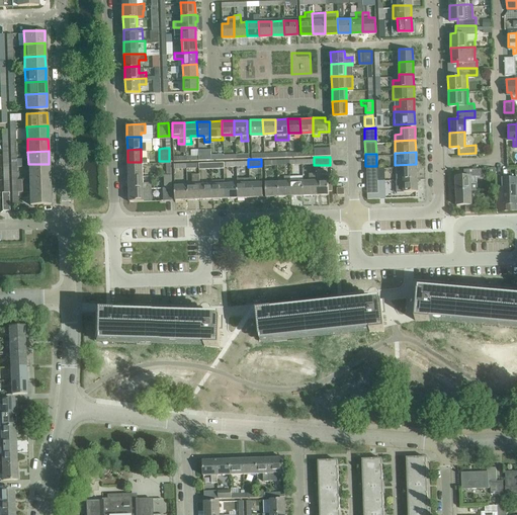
[(142,174),(141,162),(127,162),(127,174),(142,174)]
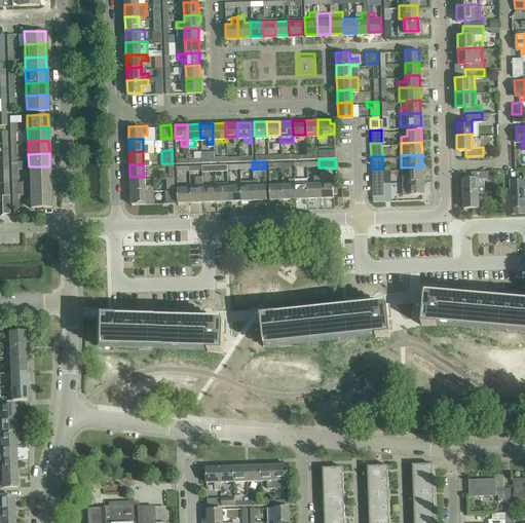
[(50,179),(49,166),(29,166),(29,180),(50,179)]
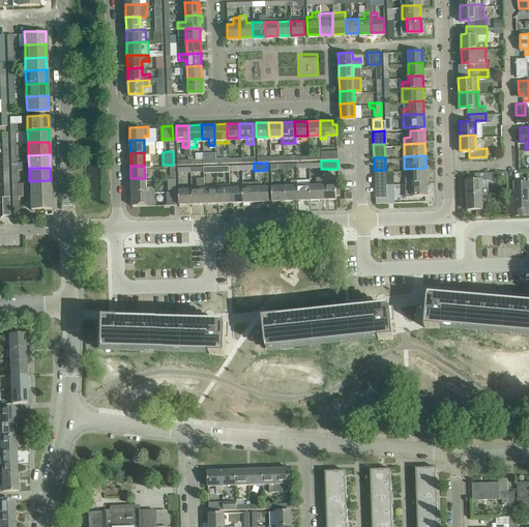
[(427,181),(425,168),(404,169),(405,181),(412,181),(427,181)]
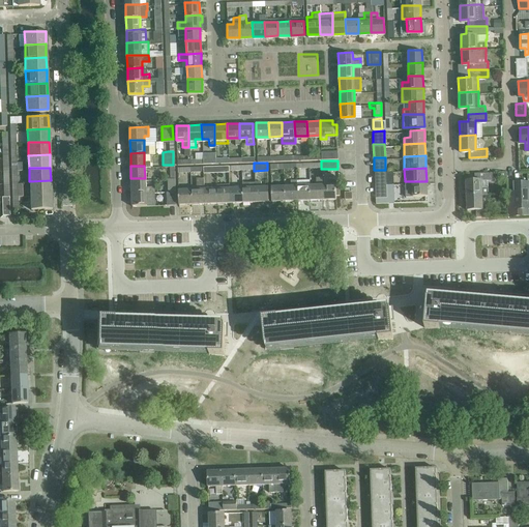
[(386,182),(385,170),(374,170),(375,183),(386,182)]
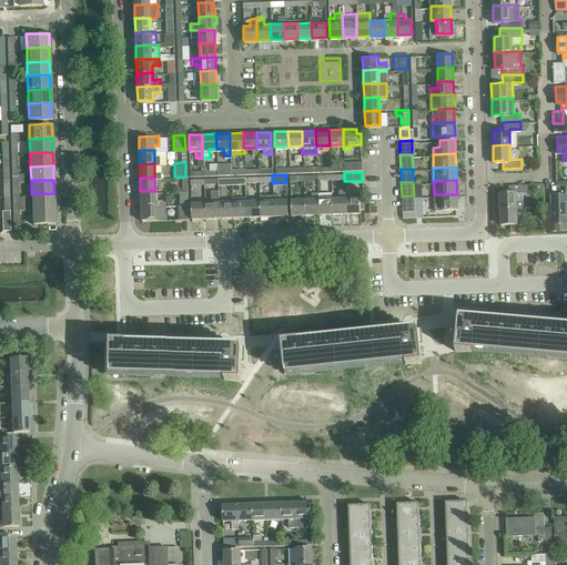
[(499,207),(516,207),(515,191),(527,191),(526,182),(508,183),(508,191),(498,192),(499,207)]
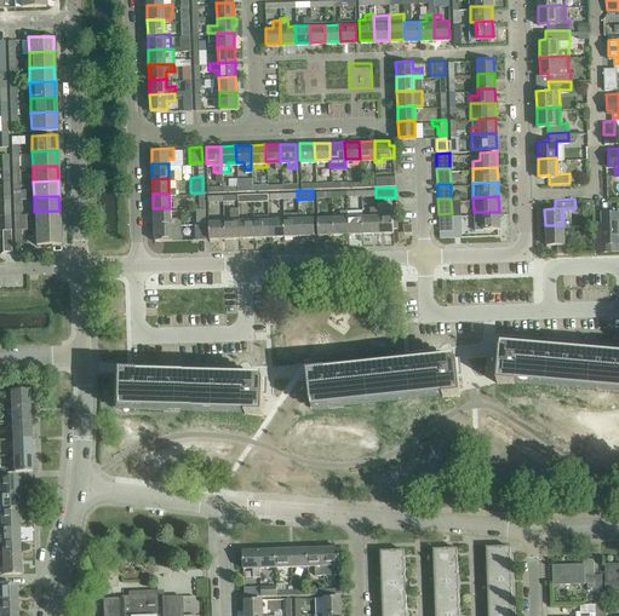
[(170,217),(170,208),(153,208),(154,223),(181,222),(181,217),(170,217)]
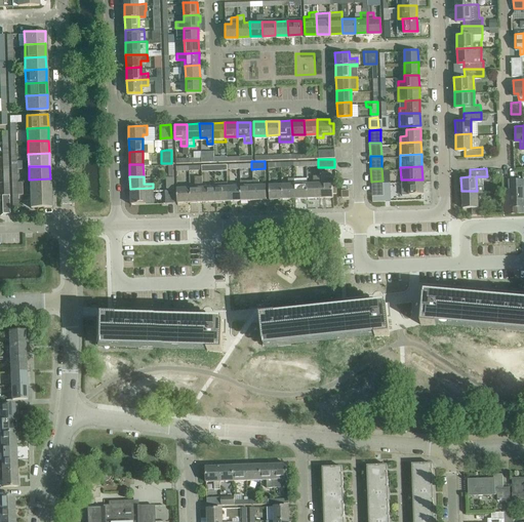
[(509,191),(502,192),(502,211),(515,211),(518,211),(523,210),(523,177),(522,178),(509,178),(509,186),(509,191)]
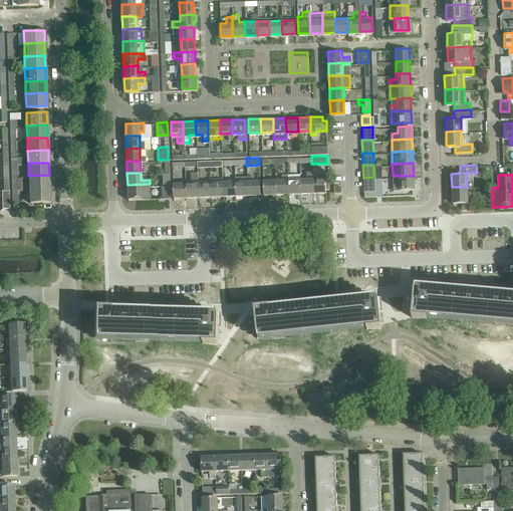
[(49,175),(28,176),(29,188),(49,188),(49,175)]
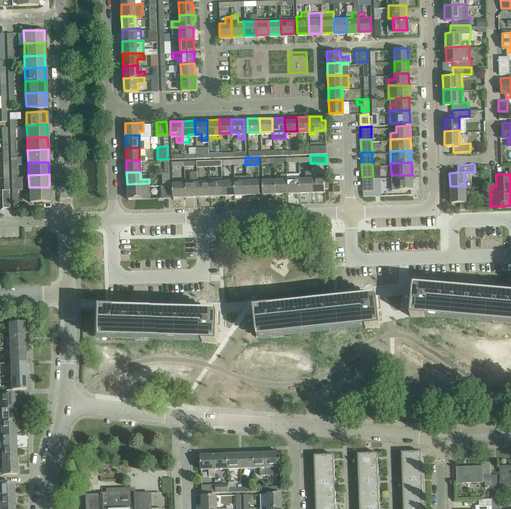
[(22,175),(16,175),(11,175),(11,188),(16,188),(23,187),(22,175)]
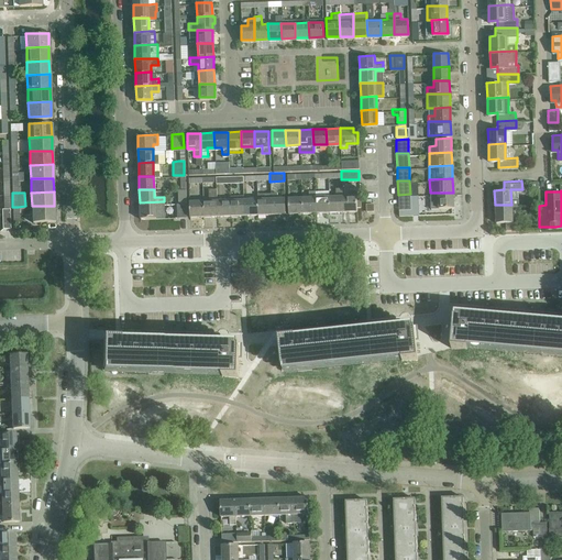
[(453,206),(453,193),(438,193),(438,207),(453,206)]
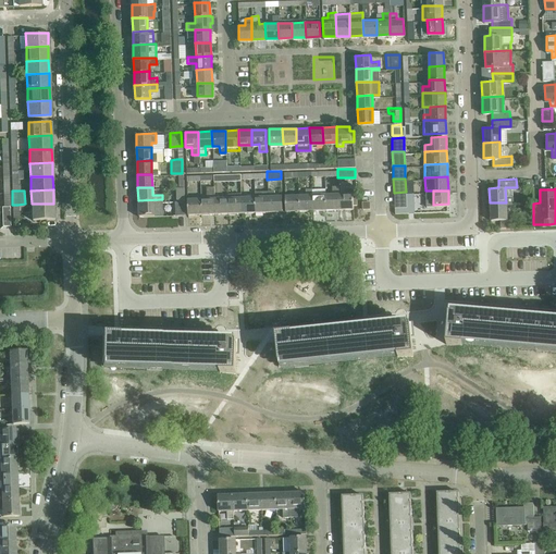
[(345,193),(337,193),(338,208),(353,207),(353,202),(356,202),(356,192),(345,193)]
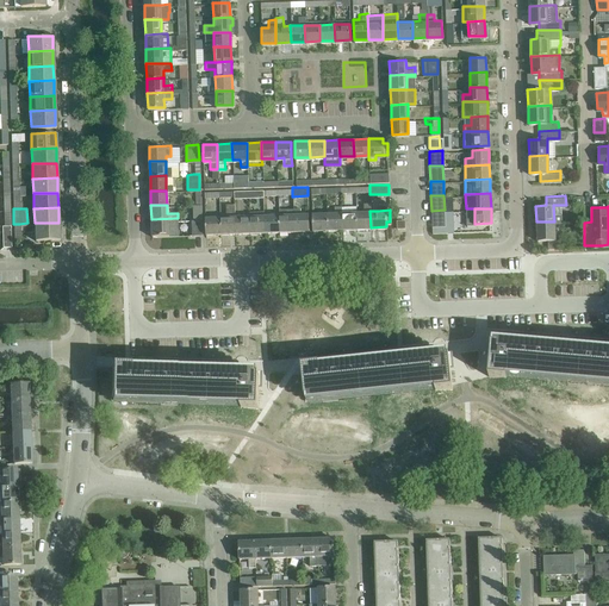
[(445,225),(445,210),(432,211),(432,225),(445,225)]
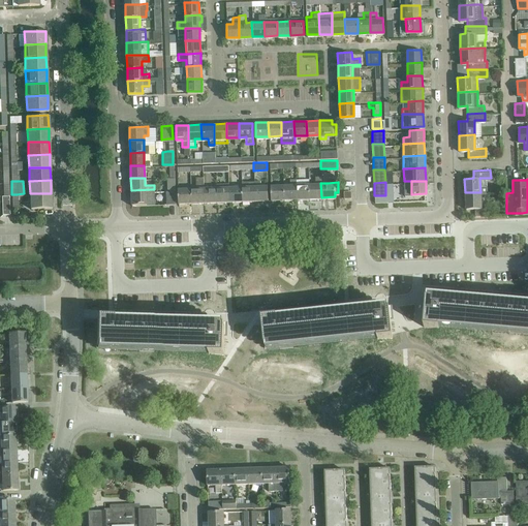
[(296,197),(296,183),(283,184),(283,198),(296,197)]
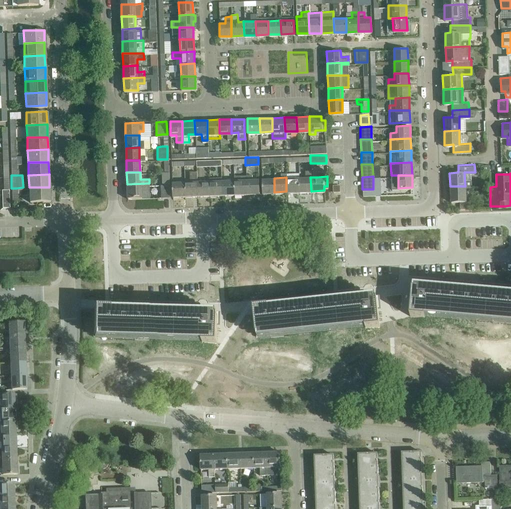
[(299,191),(298,177),(286,177),(286,191),(299,191)]
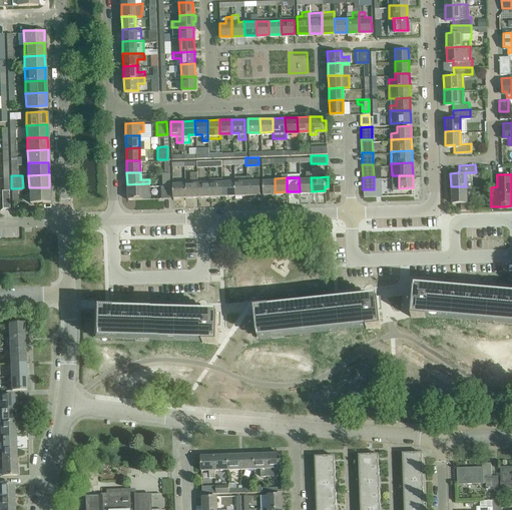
[(311,177),(299,177),(300,191),(312,191),(311,177)]
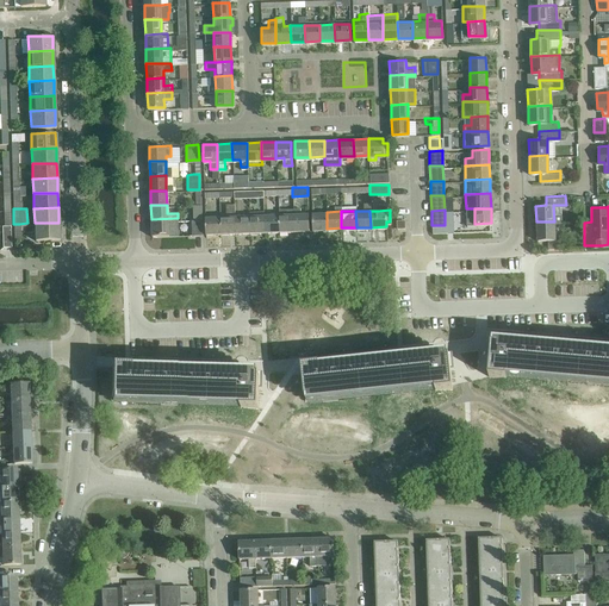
[(292,213),(293,230),(309,229),(308,212),(292,213)]
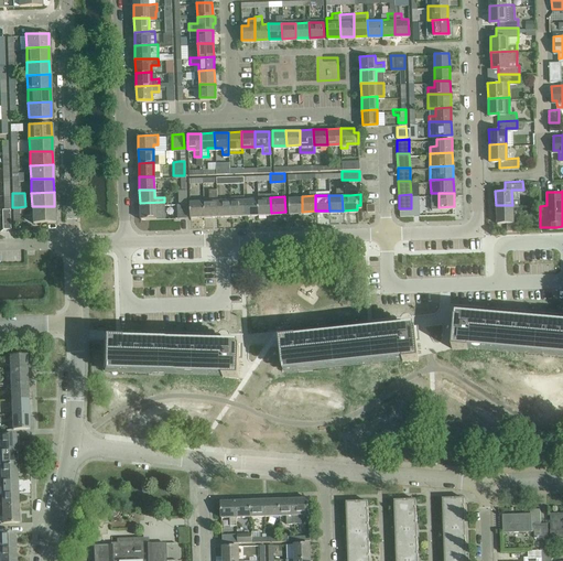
[(302,212),(302,196),(288,196),(289,212),(302,212)]
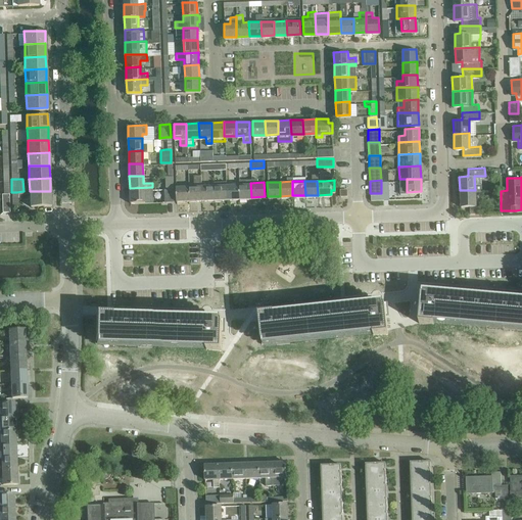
[(226,198),(226,183),(214,184),(214,198),(226,198)]
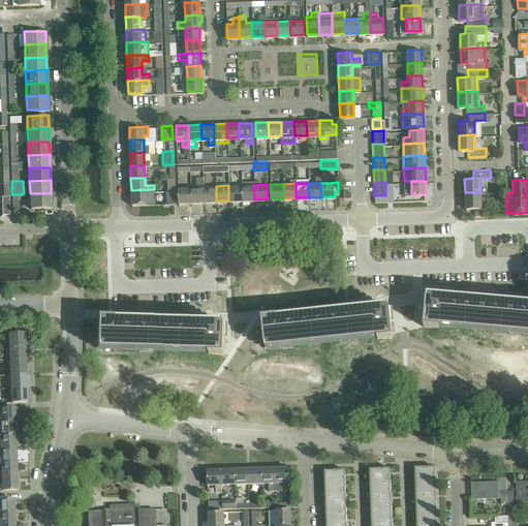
[(241,185),(228,185),(228,200),(241,199),(241,185)]
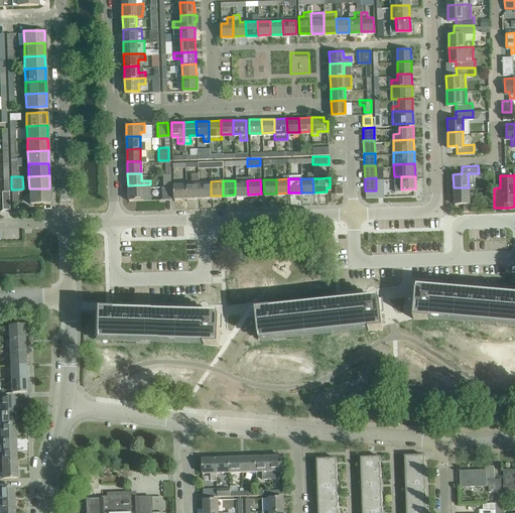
[(248,195),(247,180),(235,180),(235,195),(248,195)]
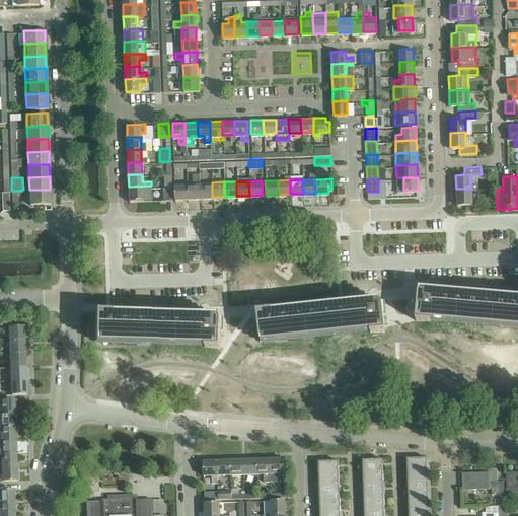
[(199,182),(187,183),(187,198),(200,198),(199,182)]
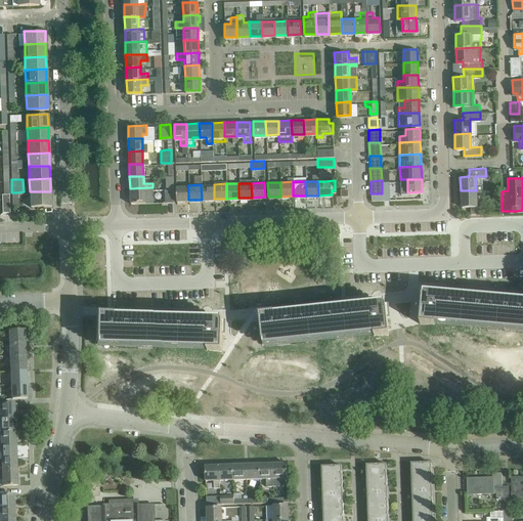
[(214,184),(201,184),(202,200),(214,199),(214,184)]
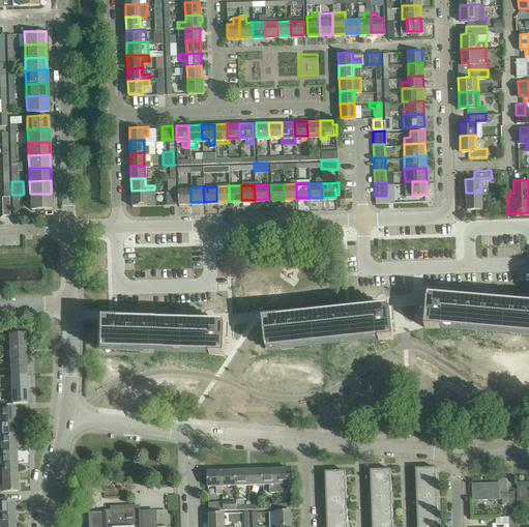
[(190,202),(190,187),(178,187),(178,202),(190,202)]
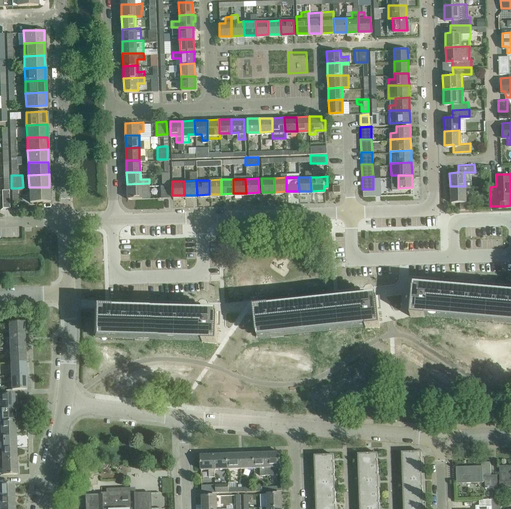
[(149,183),(127,184),(127,197),(149,196),(149,183)]
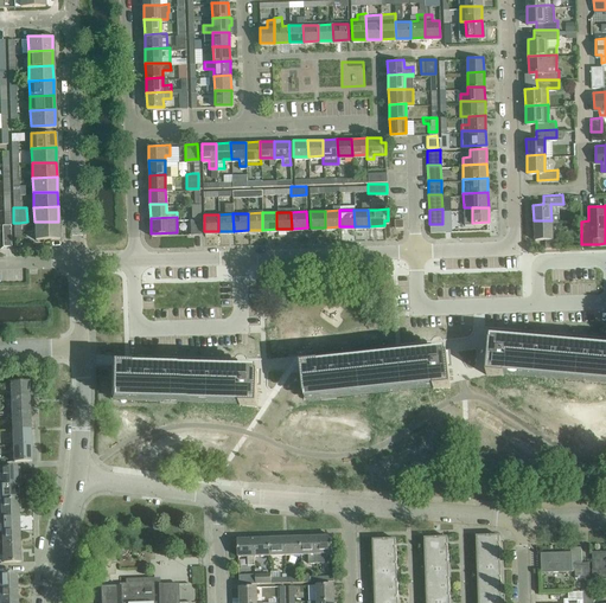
[(191,217),(190,217),(190,232),(192,232),(201,232),(201,217),(199,217),(191,217)]
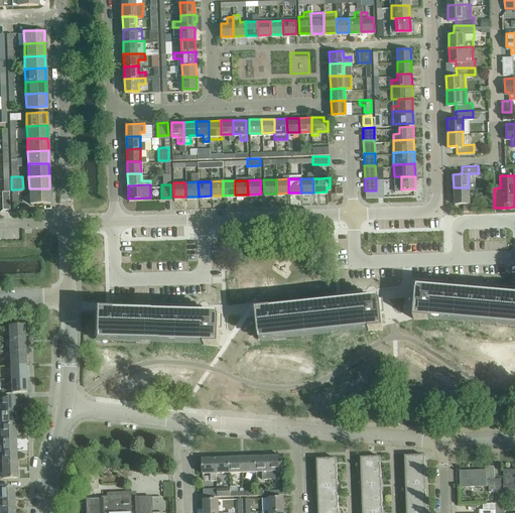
[(469,202),(469,187),(454,187),(454,203),(463,202),(463,209),(480,209),(480,201),(469,202)]
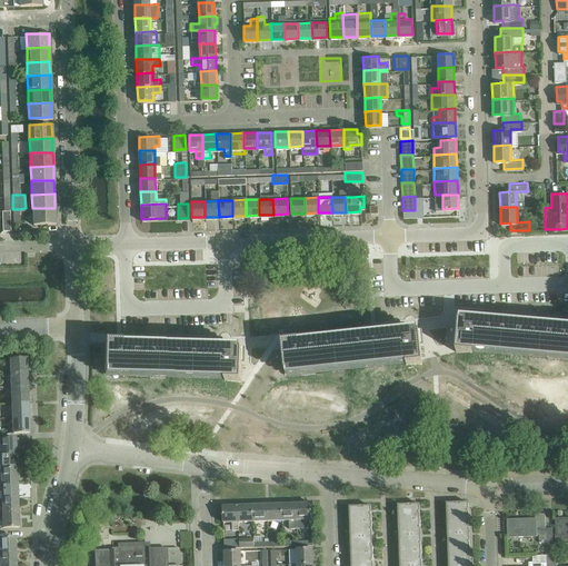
[(55,208),(32,208),(32,222),(55,221),(55,208)]
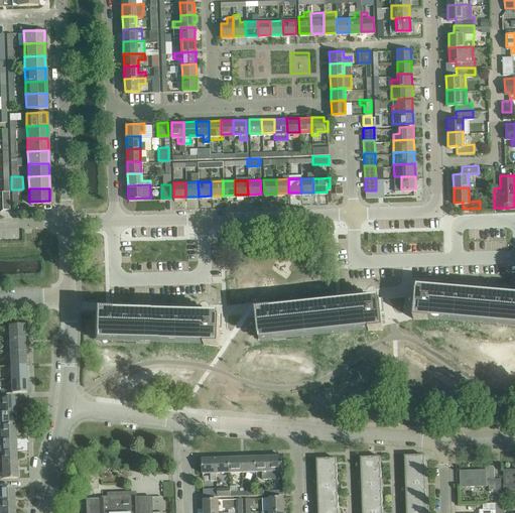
[(414,299),(412,316),(427,317),(427,312),(514,319),(514,297),(415,289),(414,299)]
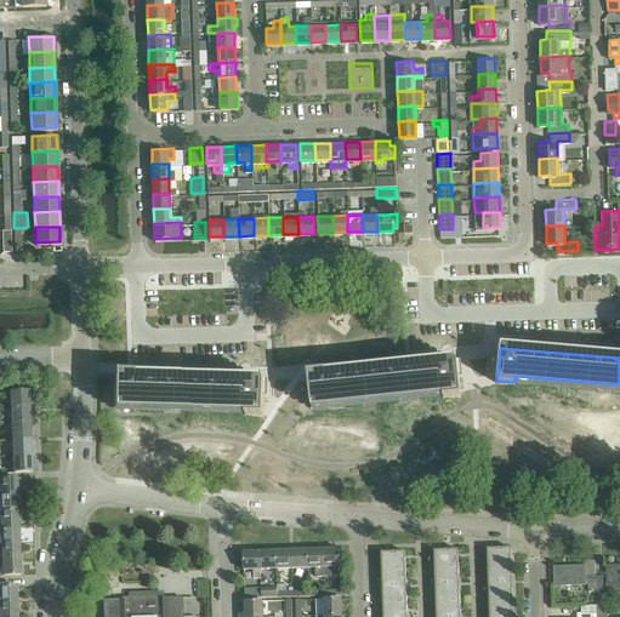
[(324,369),(306,370),(310,403),(442,388),(442,395),(460,393),(458,372),(456,360),(324,373),(324,369)]
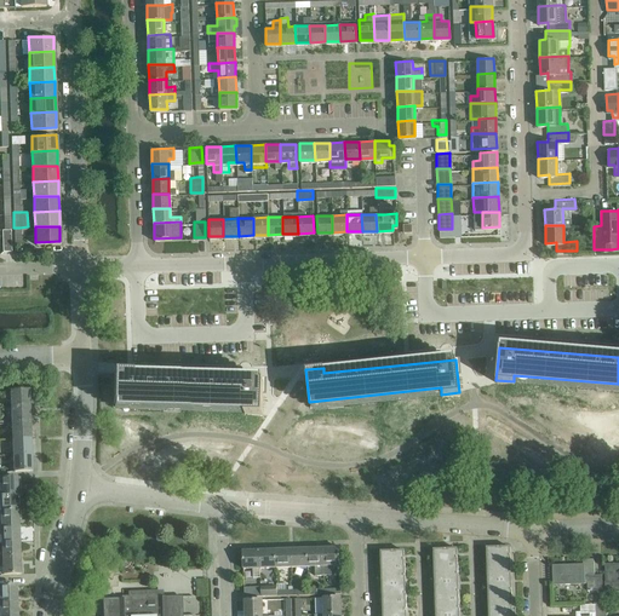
[(113,369),(112,401),(245,406),(244,412),(262,412),(262,391),(262,379),(130,375),(131,369),(113,369)]
